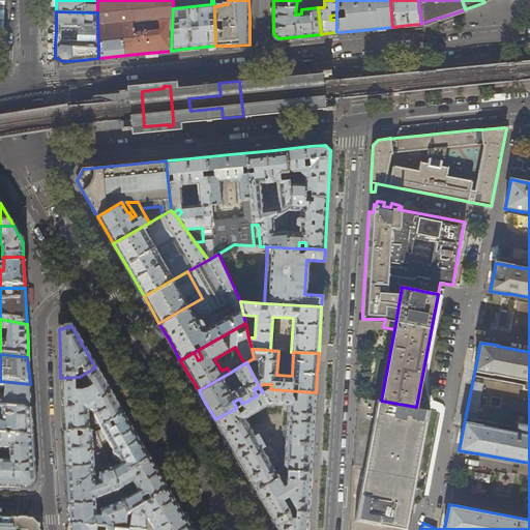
[(101,431),(124,417),(109,390),(95,367),(79,377),(60,378),(61,405),(63,435),(88,434),(87,414),(91,412),(93,417),(90,419),(91,420),(90,421),(93,427),(98,423),(101,431)]
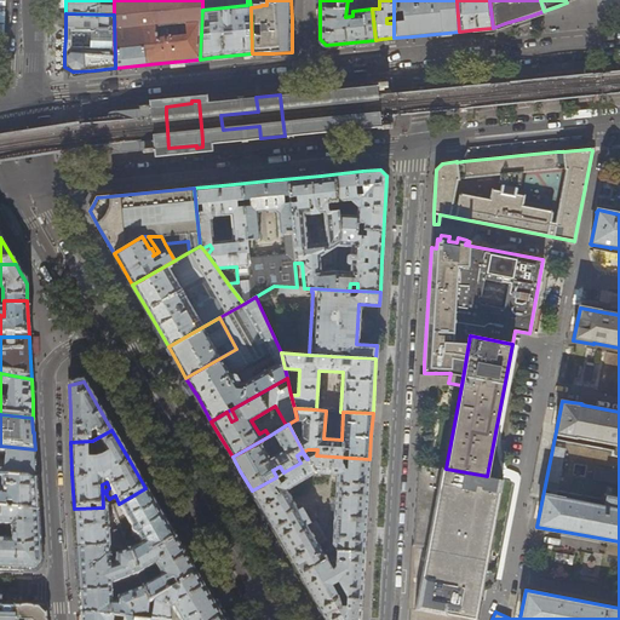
[(0,511),(39,515),(38,504),(35,469),(35,449),(0,446),(0,453),(6,454),(5,472),(0,472),(0,480),(1,480),(0,493),(0,511)]
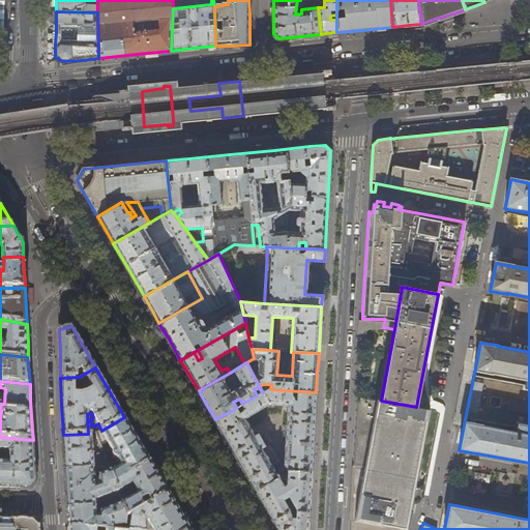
[(316,392),(270,389),(268,389),(263,392),(262,392),(257,395),(242,404),(245,409),(239,413),(236,408),(215,419),(233,450),(256,489),(277,476),(276,474),(272,466),(280,462),(270,445),(263,449),(262,447),(265,445),(258,433),(255,435),(245,418),(269,404),(269,405),(270,405),(270,404),(288,405),(284,464),(288,469),(312,469),(314,429),(316,392)]
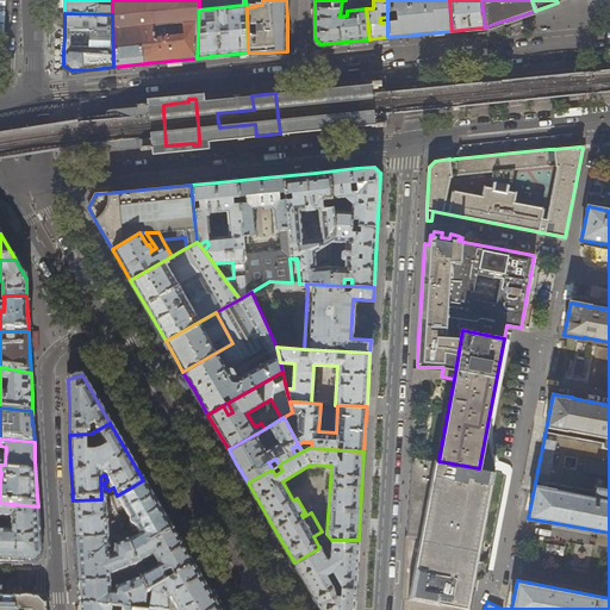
[(419,543),(479,555),(495,467),(490,466),(489,471),(479,468),(439,461),(411,455),(411,461),(406,541),(419,543)]
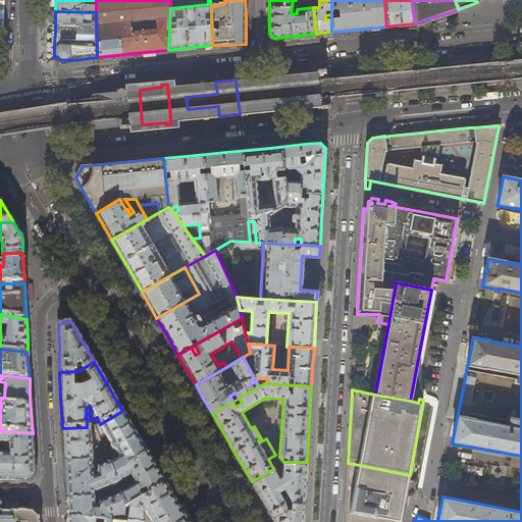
[(122,411),(100,424),(95,426),(96,429),(98,435),(101,442),(102,446),(105,453),(107,453),(106,450),(107,450),(103,440),(107,438),(111,446),(111,448),(111,449),(111,450),(112,452),(114,452),(115,452),(119,459),(109,465),(112,475),(148,455),(135,432),(122,411)]
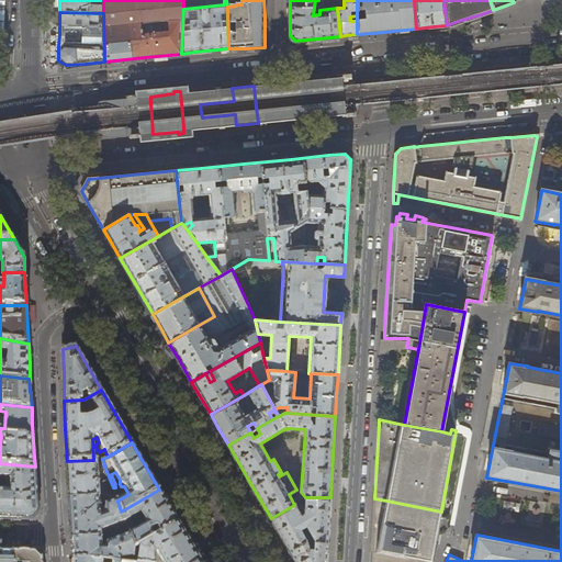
[(102,459),(93,460),(67,461),(68,480),(69,499),(115,496),(113,487),(110,480),(98,482),(96,463),(103,462),(102,459)]
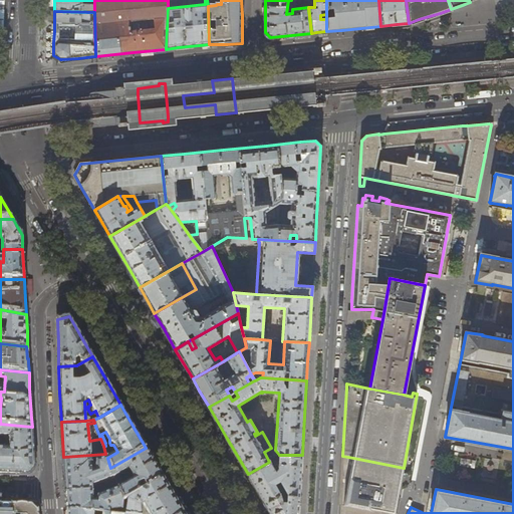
[(32,427),(0,424),(0,473),(29,475),(34,470),(33,447),(32,427)]
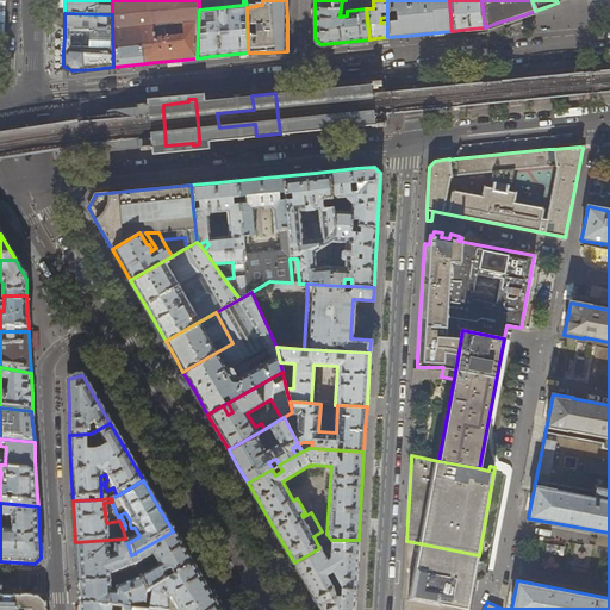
[(194,567),(184,549),(173,531),(131,555),(138,576),(141,582),(145,596),(194,567)]
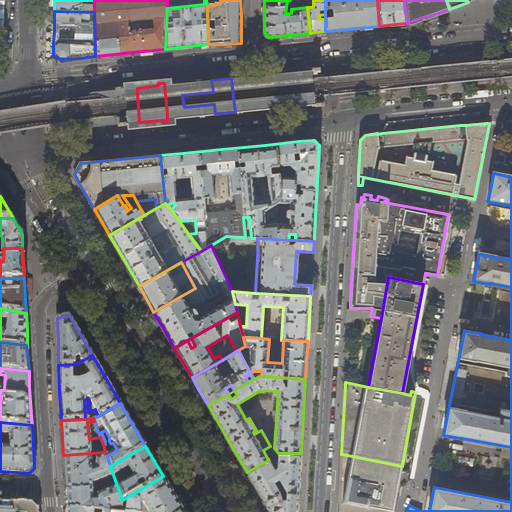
[(92,491),(116,483),(110,466),(107,456),(105,452),(63,455),(64,471),(65,492),(92,491)]
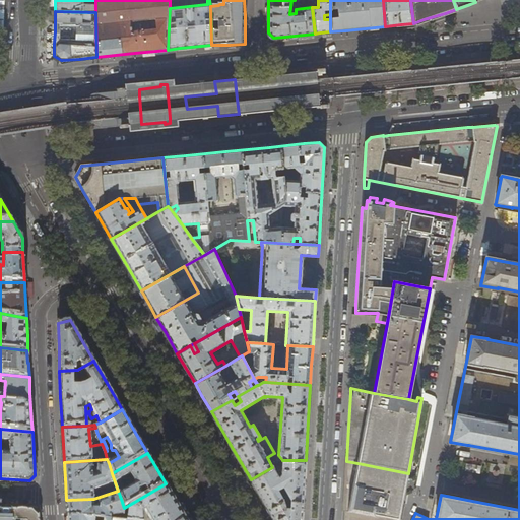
[(279,464),(277,461),(271,465),(272,467),(251,479),(268,510),(273,519),(302,519),(303,501),(306,460),(282,460),(281,474),(277,476),(273,467),(279,464)]
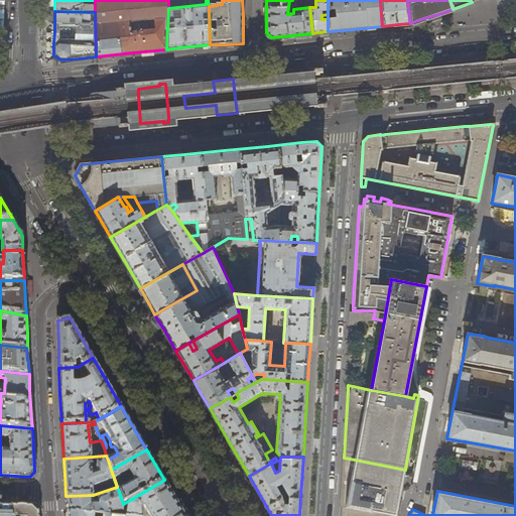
[(396,515),(405,470),(355,460),(346,510),(341,510),(340,515),(396,515)]
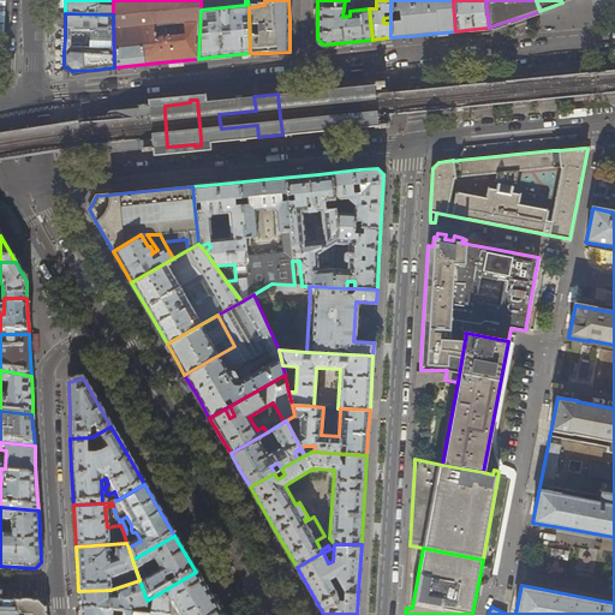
[(196,572),(147,601),(145,610),(144,614),(168,614),(168,607),(172,604),(177,614),(220,614),(219,611),(196,572)]
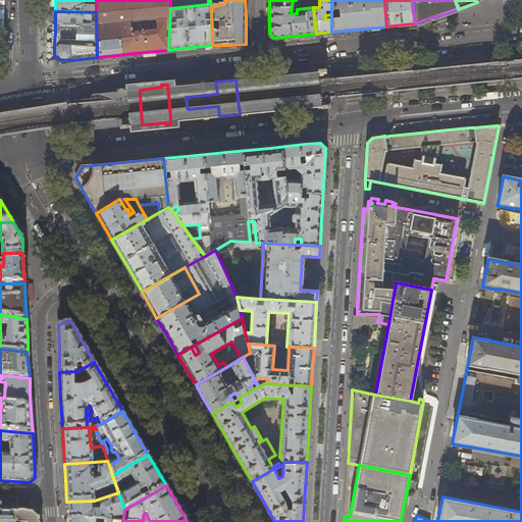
[(94,501),(66,502),(67,511),(67,519),(98,521),(111,521),(112,520),(123,518),(124,510),(120,498),(99,505),(99,506),(97,506),(97,509),(94,510),(94,501)]
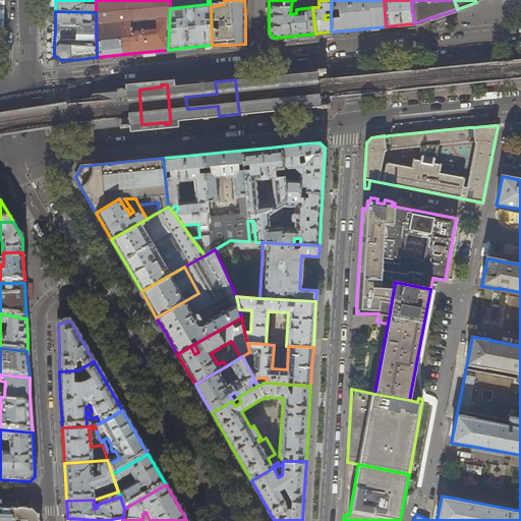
[(38,520),(39,517),(37,517),(33,513),(33,512),(29,512),(23,511),(21,511),(19,512),(16,512),(16,511),(12,511),(12,512),(0,511),(0,520),(38,520)]
